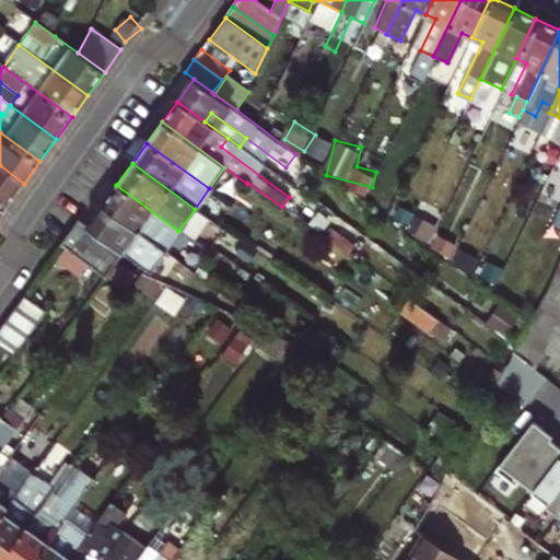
[(0,199),(8,205),(24,184),(0,165),(0,199)]
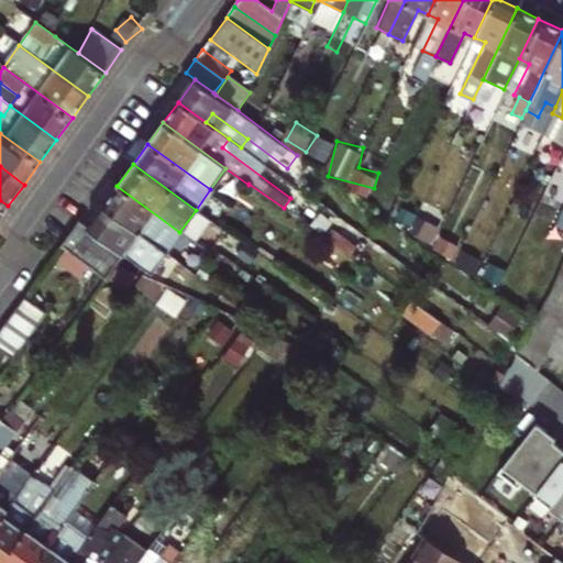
[(164,253),(179,232),(117,186),(101,208),(164,253)]
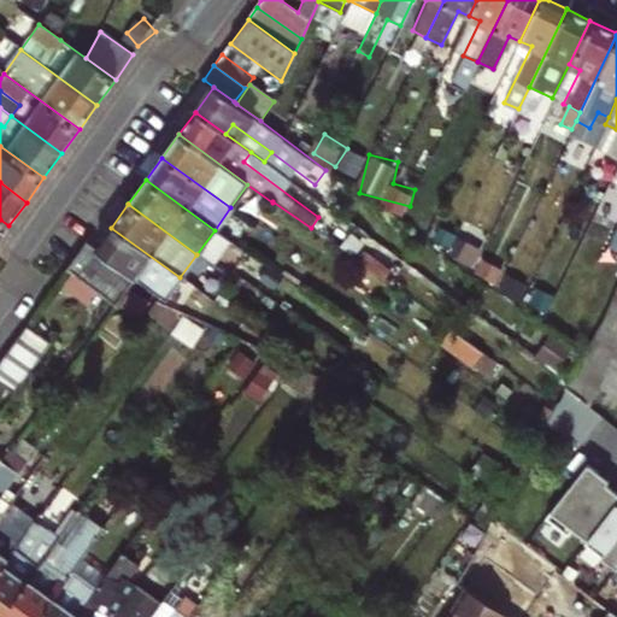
[(95,250),(135,278),(158,294),(164,300),(180,277),(111,228),(95,250)]
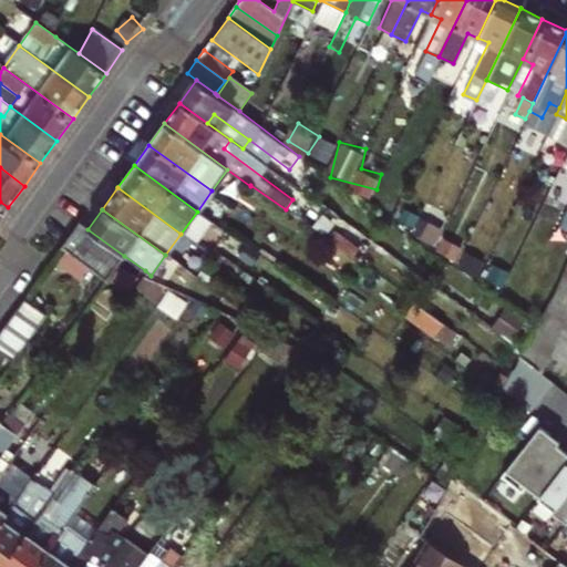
[(193,243),(209,219),(197,212),(181,234),(193,243)]
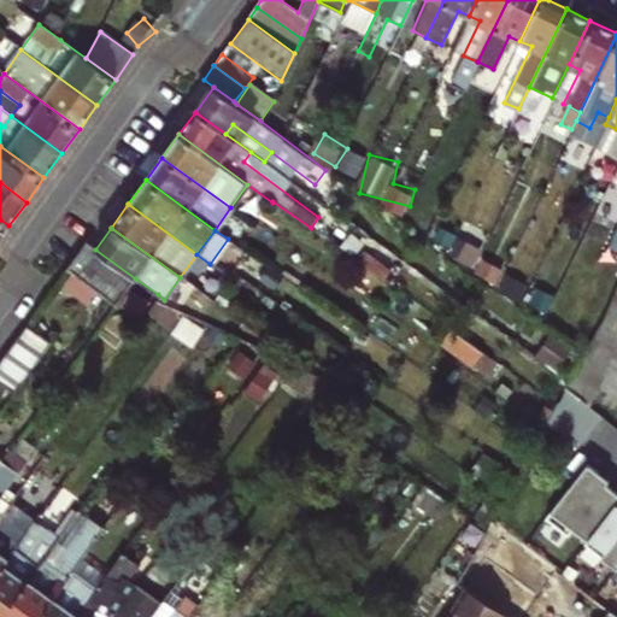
[(86,242),(66,269),(116,304),(135,278),(95,250),(86,242)]
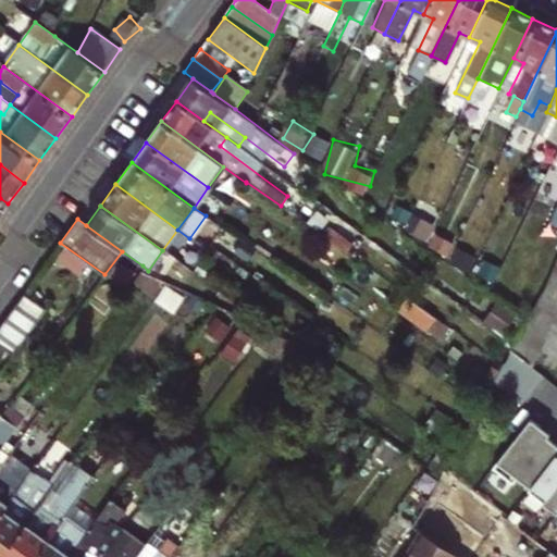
[(556,327),(556,326),(556,264),(548,288),(514,349),(534,367),(555,325),(556,327)]
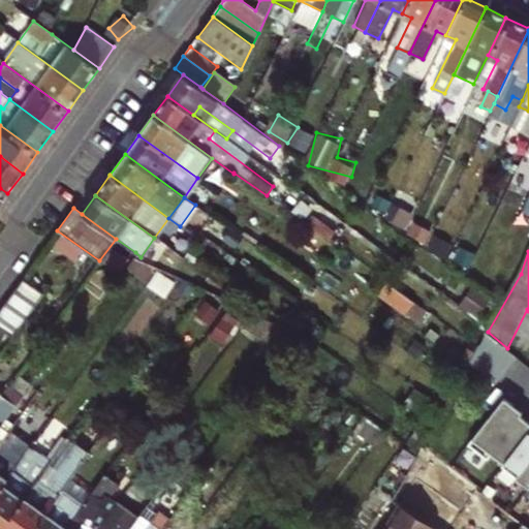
[(131,258),(124,268),(144,281),(153,268),(131,258)]
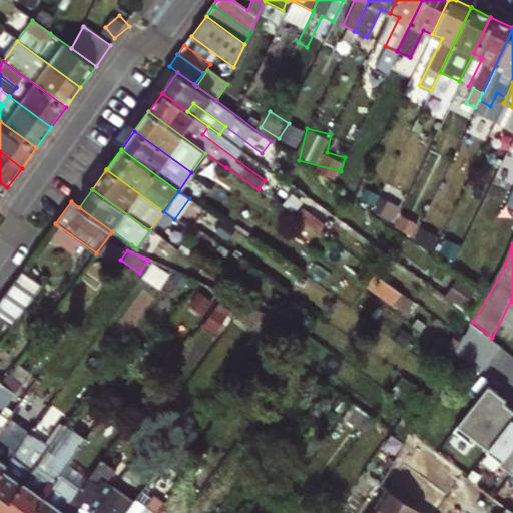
[(0,299),(0,322),(10,329),(40,287),(20,272),(0,299)]
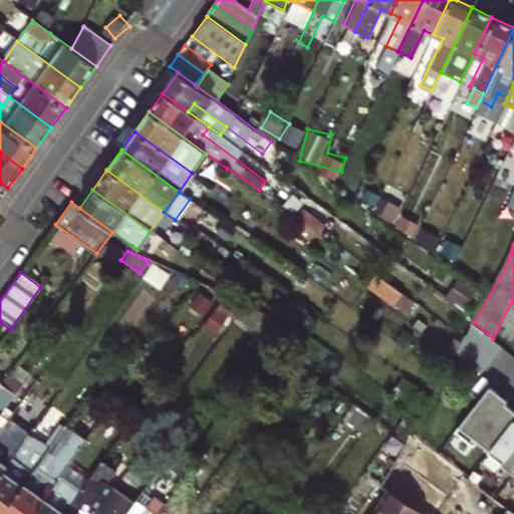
[(1,386),(0,388),(0,414),(14,395),(1,386)]
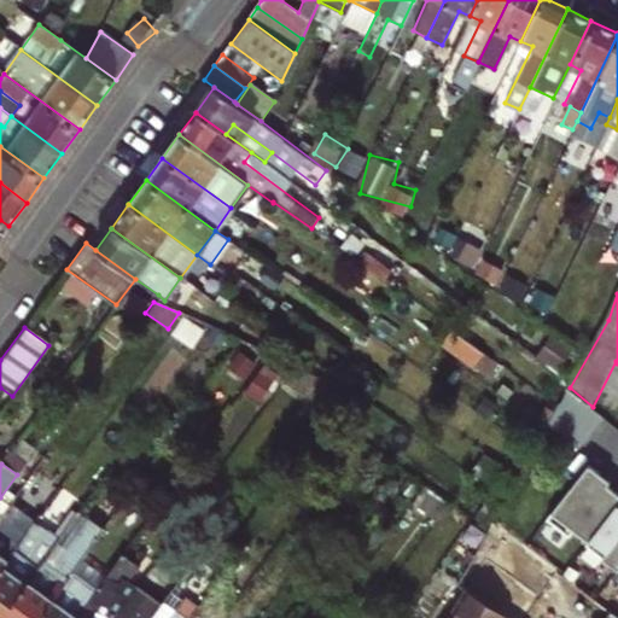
[(608,479),(588,465),(546,517),(567,535),(572,529),(589,540),(586,544),(617,569),(617,494),(605,484),(608,479)]
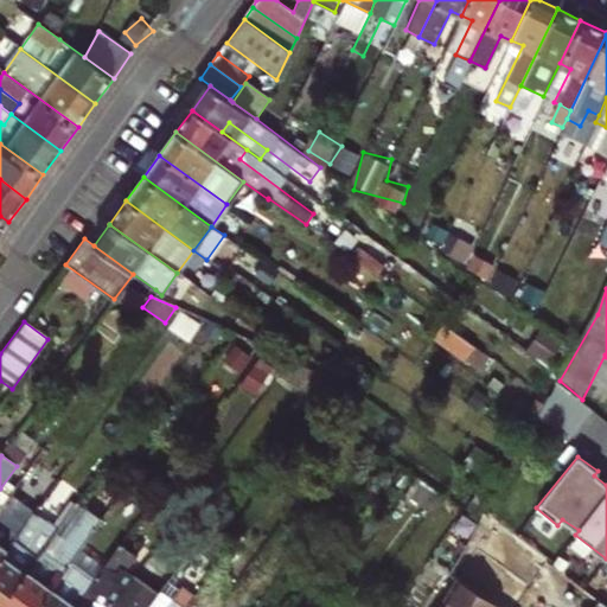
[(422,477),(411,491),(434,506),(445,492),(422,477)]
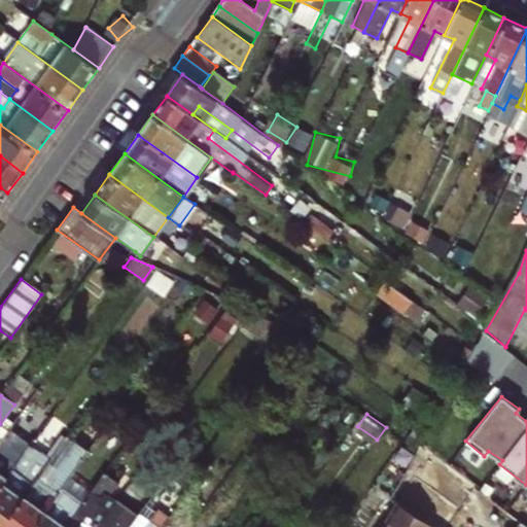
[(30,443),(34,436),(13,422),(8,428),(23,438),(0,470),(0,471),(6,476),(30,443)]
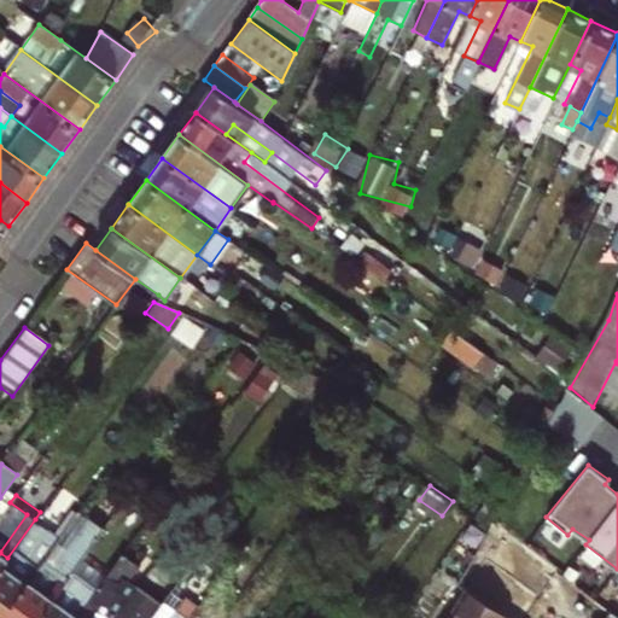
[(0,567),(7,558),(0,553),(0,552),(27,514),(10,502),(0,516),(0,567)]
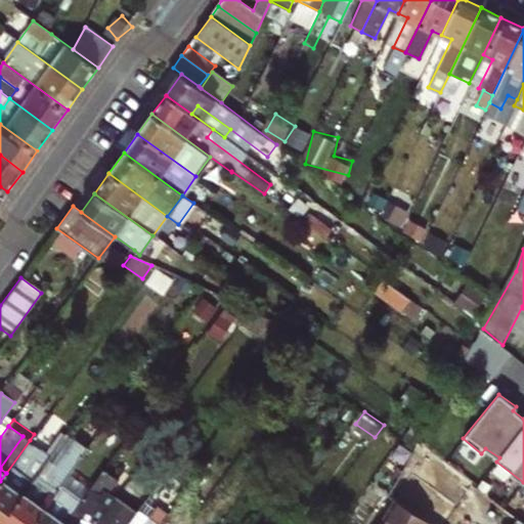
[(30,440),(44,451),(48,444),(34,434),(30,440)]
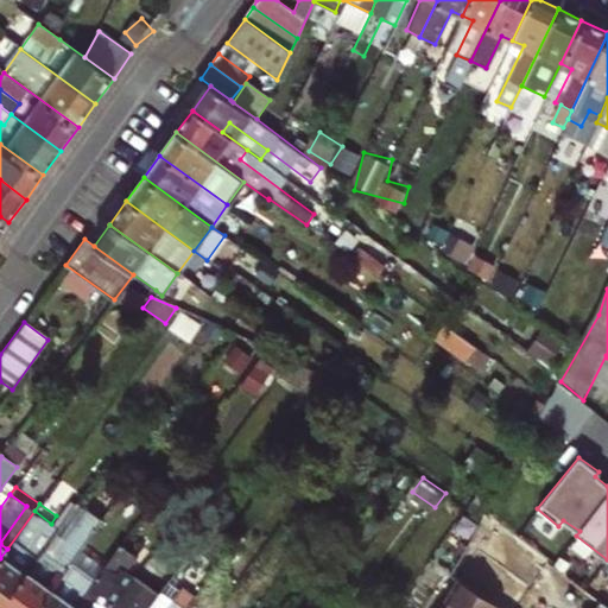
[(7,549),(0,558),(0,607),(1,607),(31,568),(24,562),(51,524),(35,511),(7,549)]
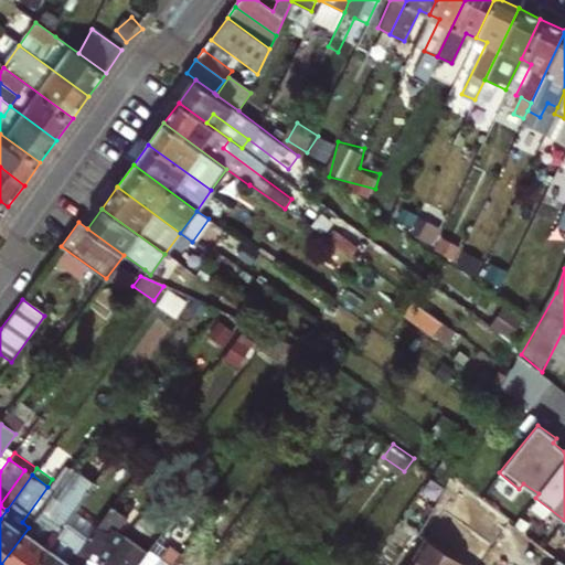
[(54,491),(32,522),(42,529),(74,483),(65,477),(54,491)]
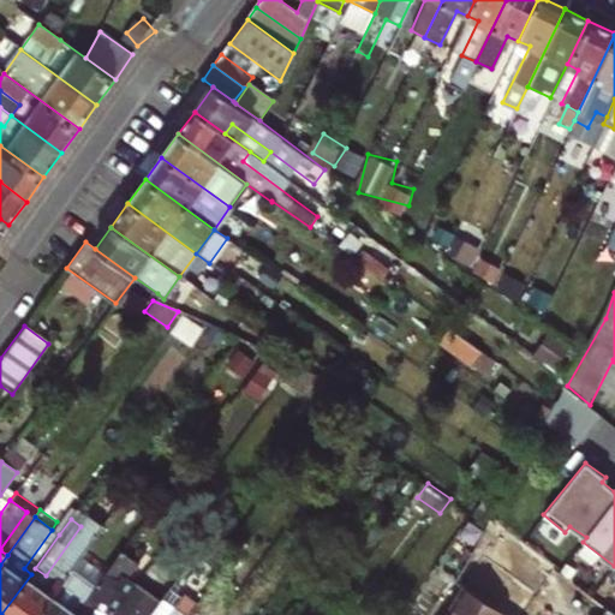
[(39,614),(59,587),(95,537),(81,526),(46,575),(35,568),(31,574),(1,614),(39,614)]
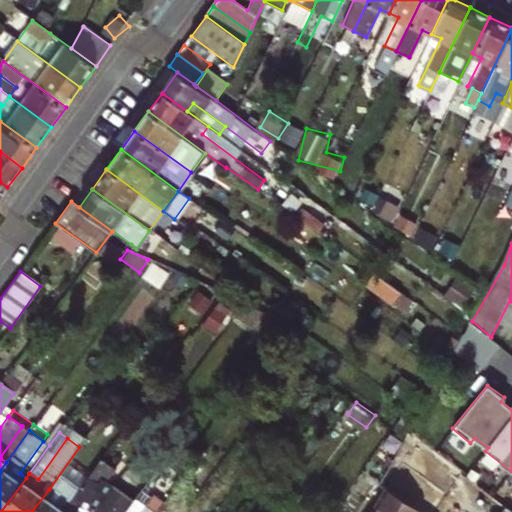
[(29,473),(49,445),(43,441),(20,473),(26,478),(29,473)]
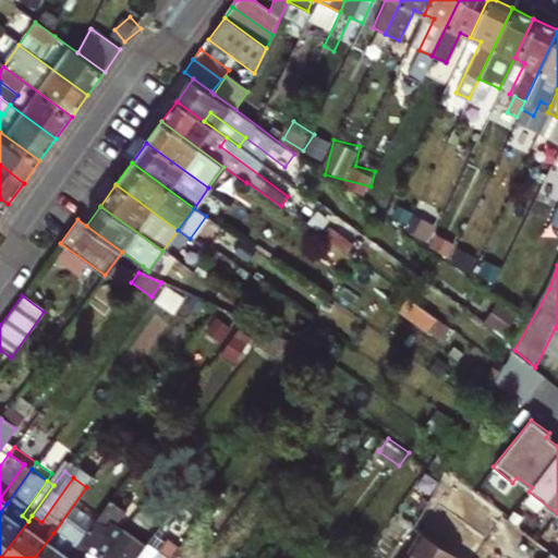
[(81,543),(71,557),(69,557),(101,557),(95,553),(114,525),(123,512),(109,502),(85,536),(81,543)]
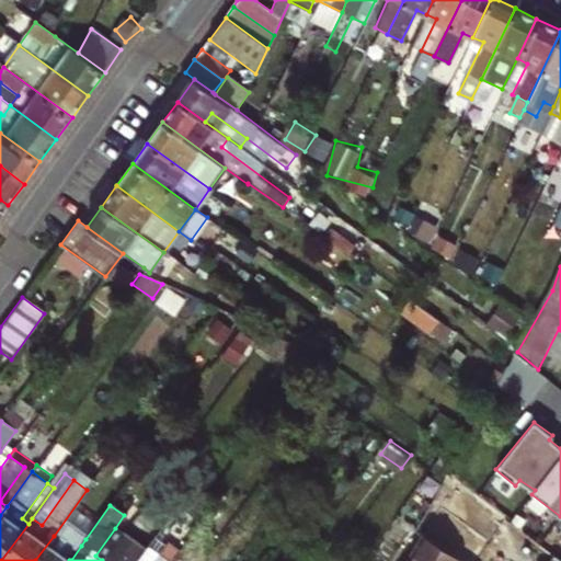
[(123,533),(115,528),(95,556),(102,560),(123,533)]
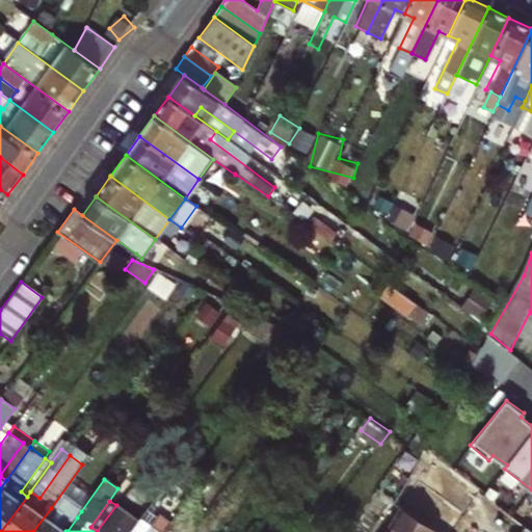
[(129,531),(138,521),(116,505),(97,531),(129,531)]
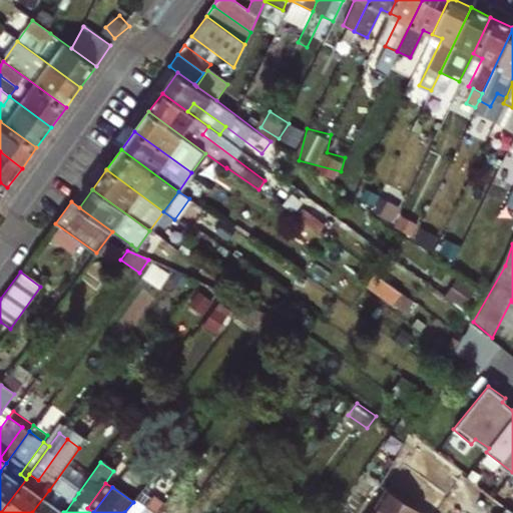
[(74,499),(78,493),(70,488),(66,493),(74,499)]
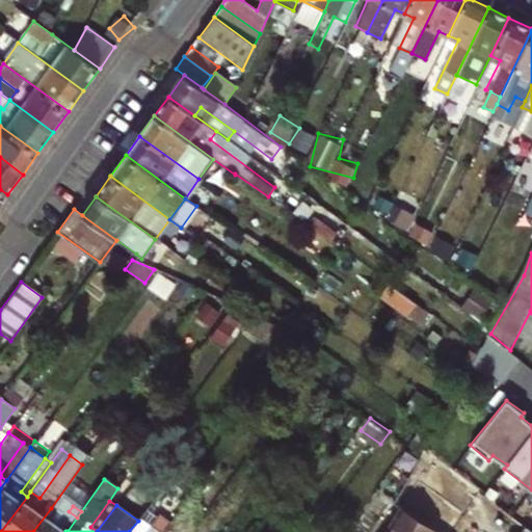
[(439,531),(440,531),(402,507),(391,525),(401,531),(439,531)]
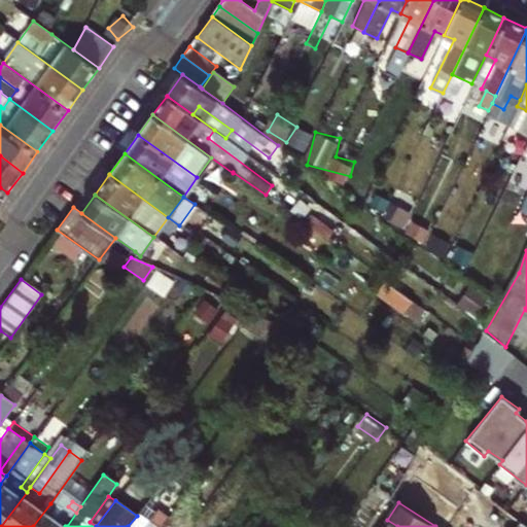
[(65,526),(67,526),(60,521),(64,515),(63,510),(56,503),(50,503),(33,526),(65,526)]
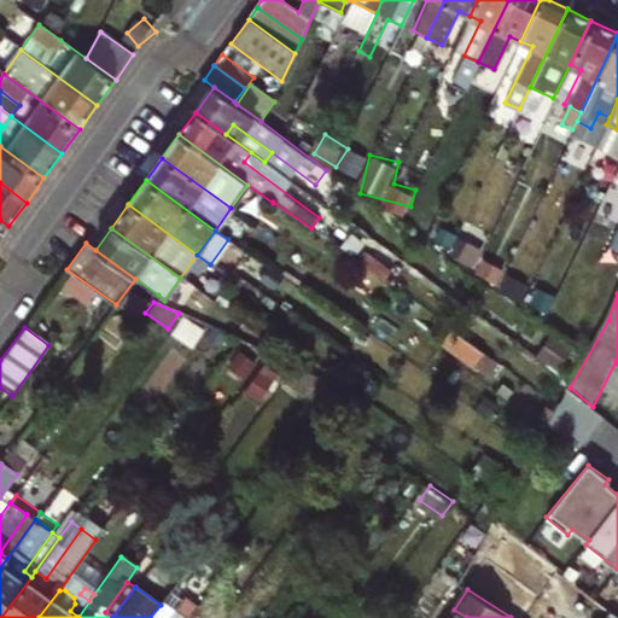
[(188,617),(191,614),(176,604),(180,598),(170,590),(161,605),(150,617),(188,617)]
